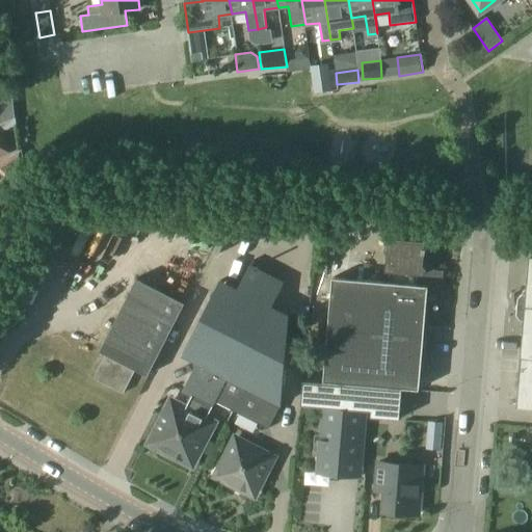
[(312,76),(313,94),(329,92),(328,75),(312,76)]
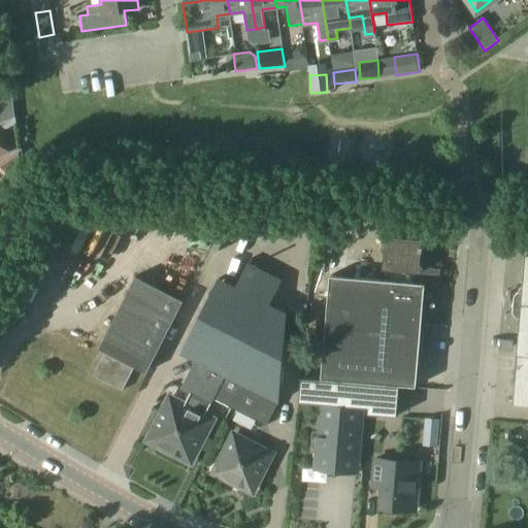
[(0,105),(2,122),(14,117),(12,99),(0,100),(0,105)]
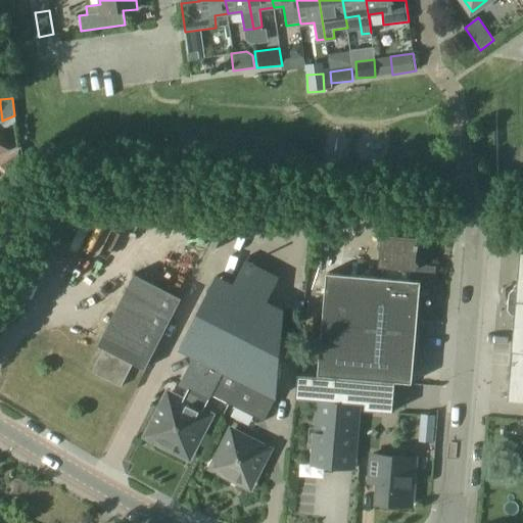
[(0,155),(10,151),(0,129),(0,155)]
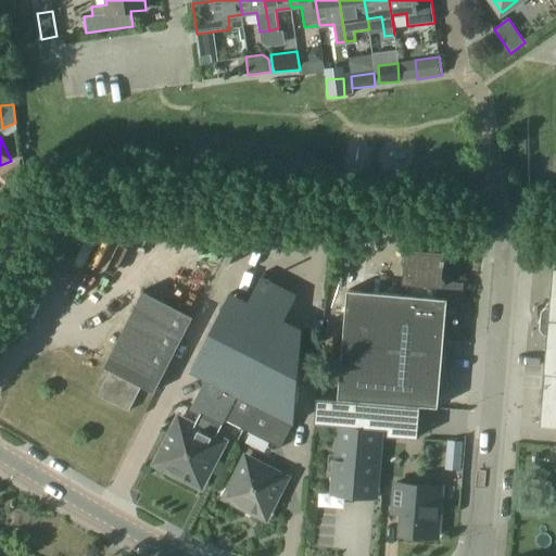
[(20,155),(0,168),(0,184),(12,196),(24,172),(20,155)]
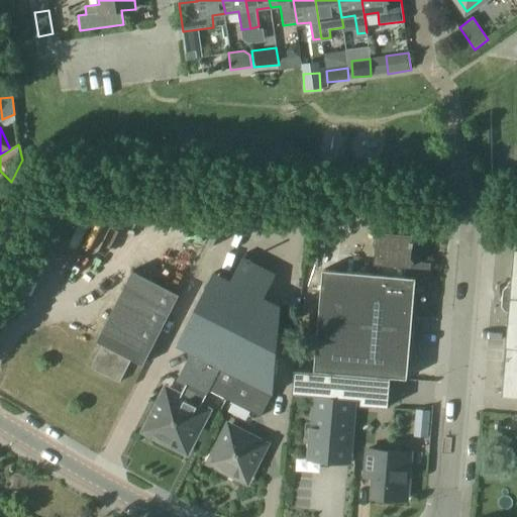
[(374,275),(428,280),(430,264),(419,263),(417,261),(419,259),(418,257),(413,262),(410,257),(411,256),(412,247),(413,247),(413,242),(412,242),(413,235),(400,234),(400,232),(394,232),(393,233),(377,232),(374,275)]
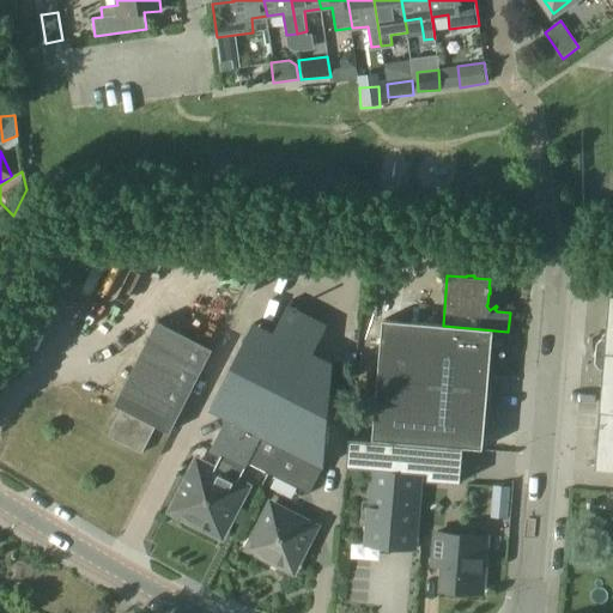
[(612,410),(612,295),(611,296),(601,408),(612,410)]
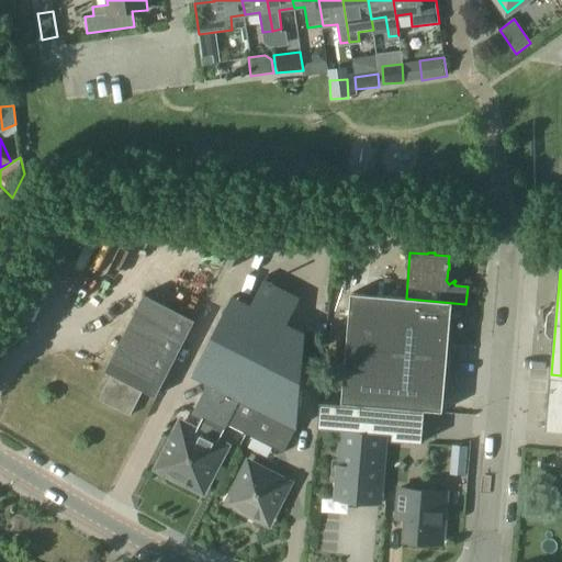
[(194,413),(208,419),(225,429),(227,424),(283,452),(296,427),(305,333),(282,322),(296,294),(262,278),(249,304),(233,296),(193,374),(210,383),(194,413)]
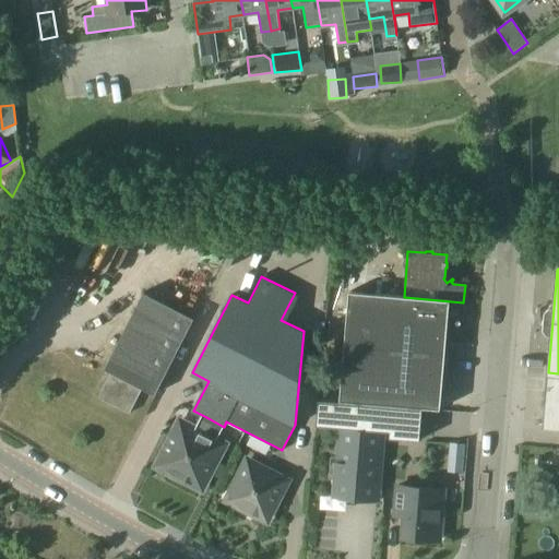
[(110,371),(97,396),(130,413),(143,388),(155,393),(194,318),(143,293),(105,368),(110,371)]
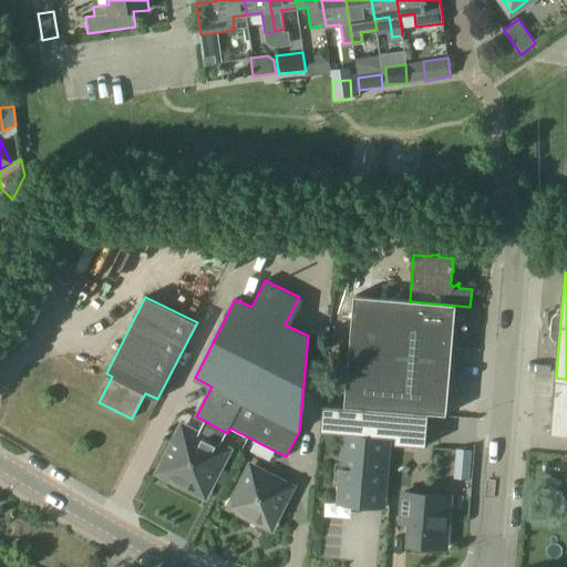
[(470,307),(410,301),(354,297),(349,364),(450,373),(454,330),(461,331),(468,325),(470,307)]
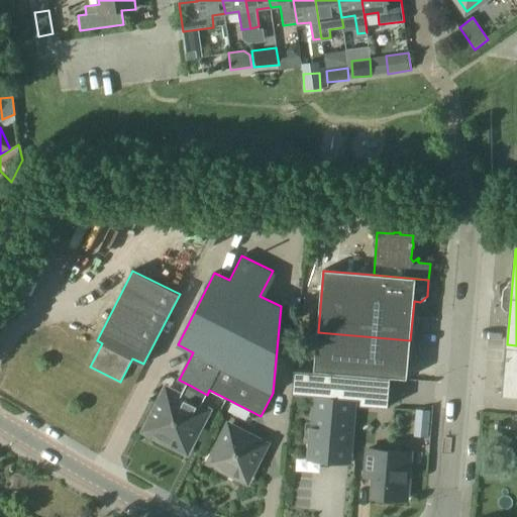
[(407,378),(410,340),(318,332),(315,371),(391,377),(407,378)]
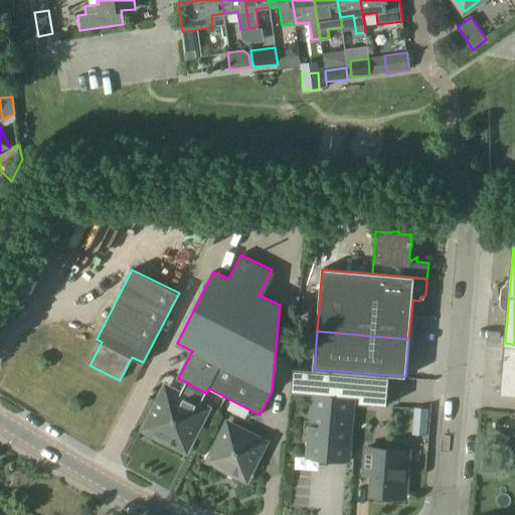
[(514,344),(505,343),(501,394),(514,395),(514,344)]
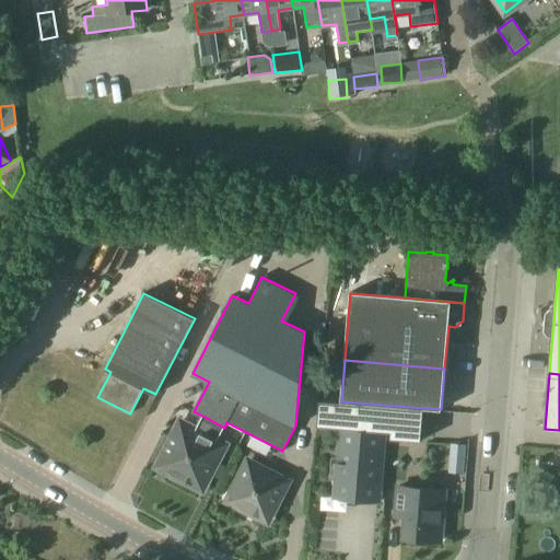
[(420,441),(423,408),(341,401),(319,399),(317,426),(338,428),(387,432),(391,432),(391,439),(420,441)]
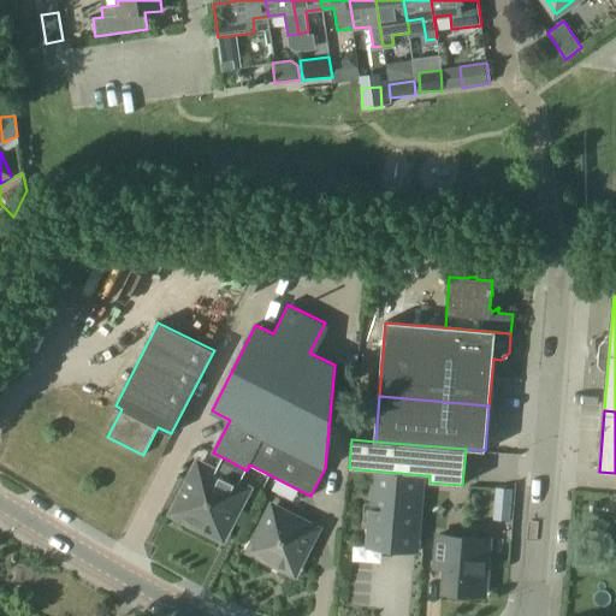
[(227,460),(219,477),(199,466),(182,499),(190,503),(183,517),(221,537),(246,490),(238,486),(247,471),(227,460)]
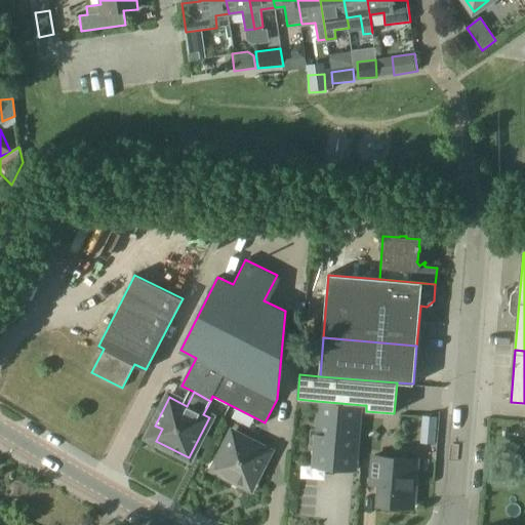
[(315,423),(311,468),(357,472),(363,405),(317,401),(315,422),(315,423)]
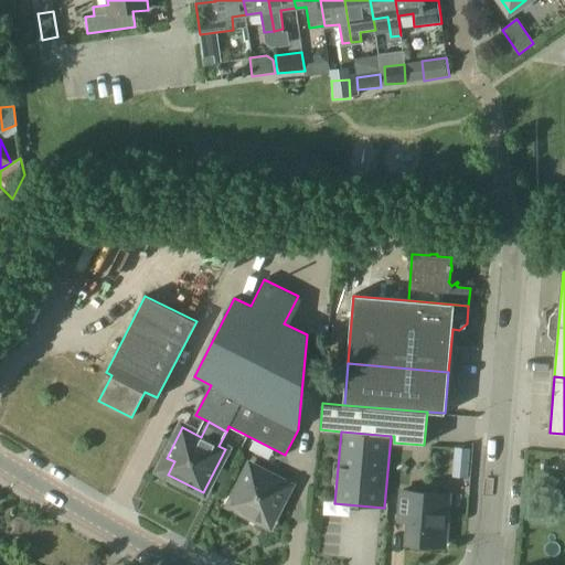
[(244,497),(237,510),(269,525),(290,486),(249,466),(236,492),(244,497)]
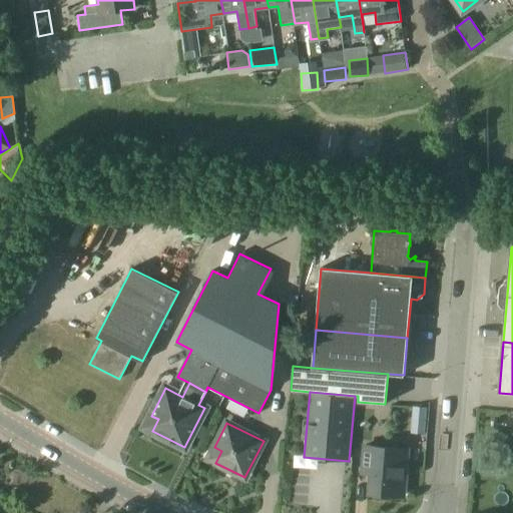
[(404,496),(408,450),(364,446),(362,467),(371,468),(369,493),(404,496)]
